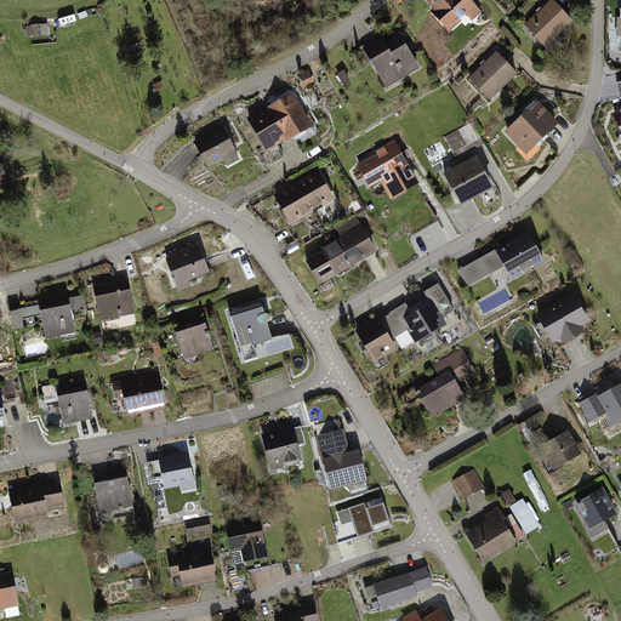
[(427,0),(436,9),(433,11),(449,30),(463,18),(467,23),(478,13),(466,0),(427,0)]
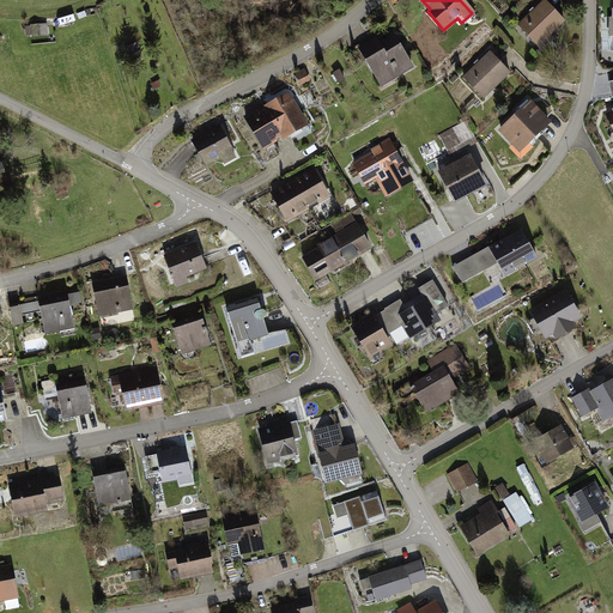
[(521,24),(538,42),(563,20),(546,1),(521,24)]
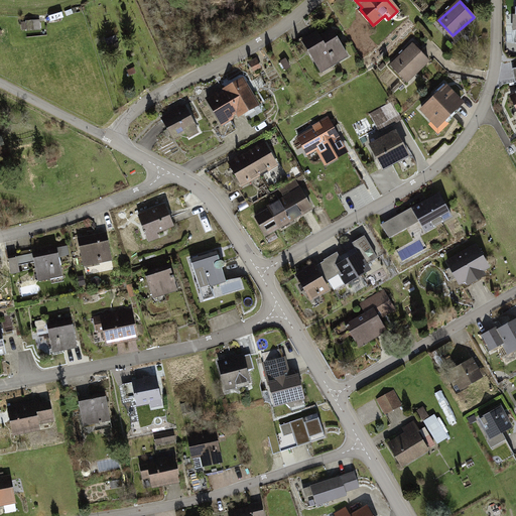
[(50,13),(34,14),(35,26),(51,24),(50,13)]
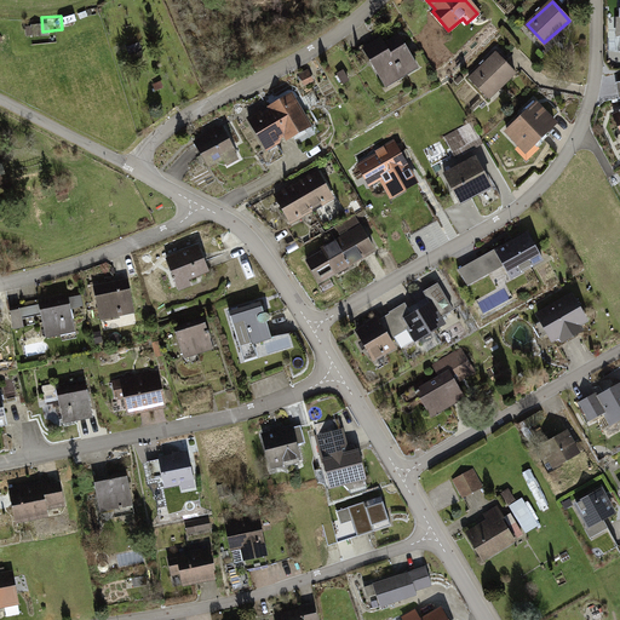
[(382,39),(366,49),(388,85),(418,67),(400,36),(385,45),(382,39)]
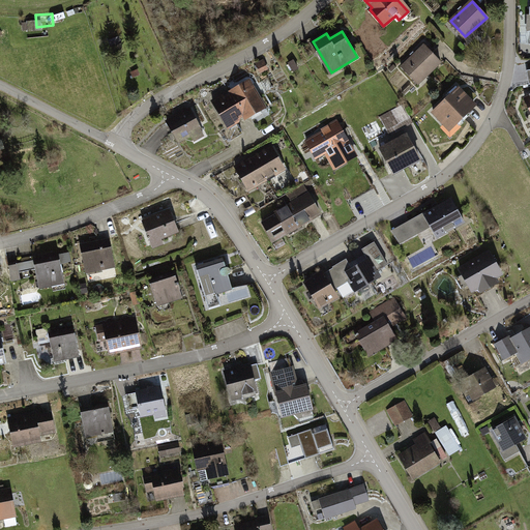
[(423,47),(402,66),(418,83),(439,63),(423,47)]
